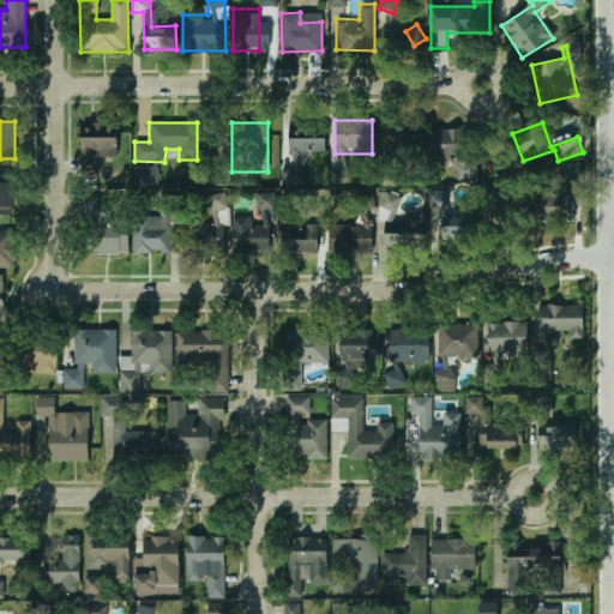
[(287,154),(326,154),(326,124),(287,124),(287,154)]
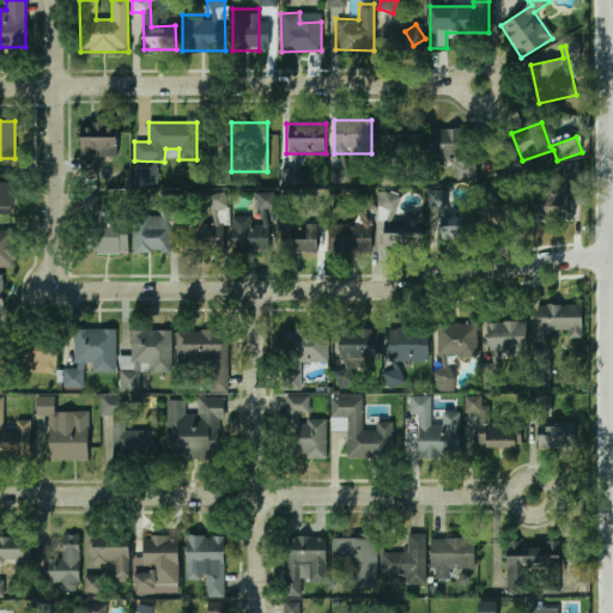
[(82,175),(99,175),(99,156),(117,156),(117,126),(82,125),(82,175)]
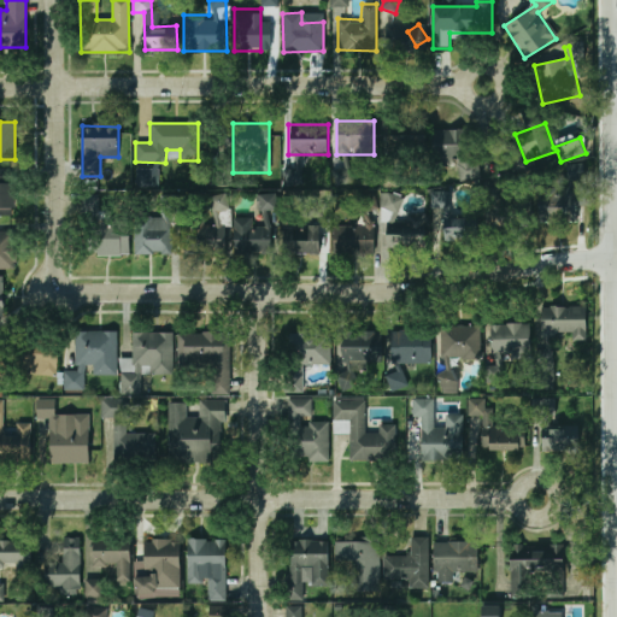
[(475,130),(430,130),(430,129),(391,129),(391,162),(429,160),(430,166),(456,166),(456,180),(475,180),(475,130)]
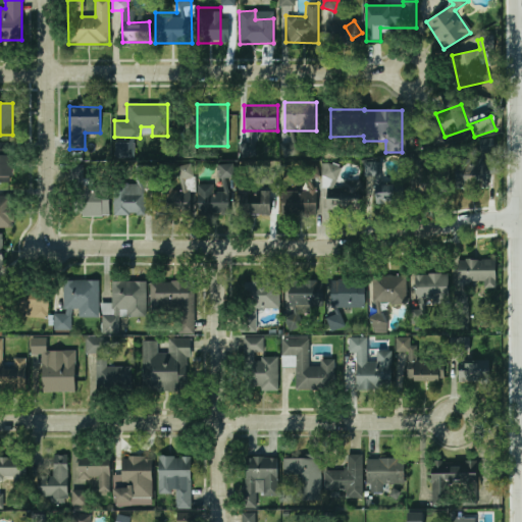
[(475,140),(476,161),(457,163),(459,190),(491,188),(488,156),(496,156),(494,138),(475,140)]
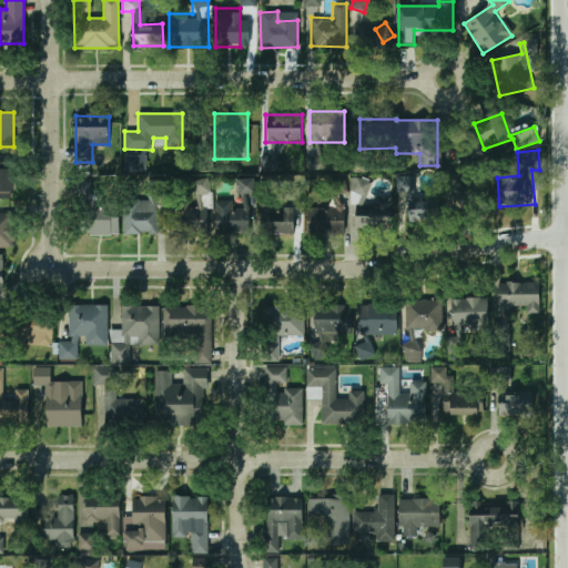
[(144,156),(125,156),(125,172),(144,172),(144,156)]
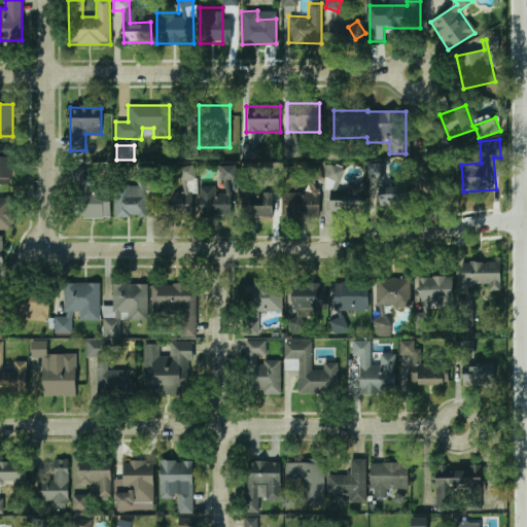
[(0,184),(11,184),(11,151),(0,151),(0,184)]
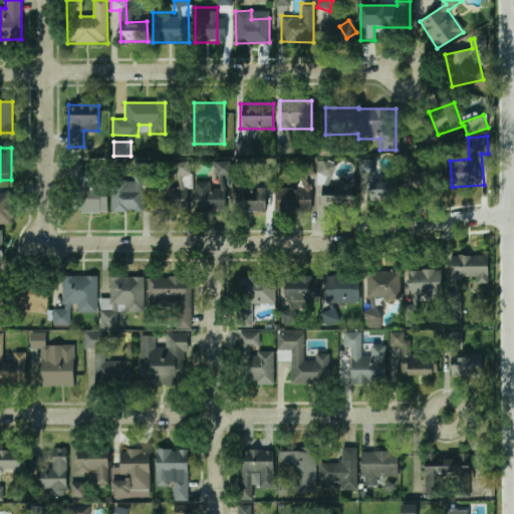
[(331,182),(332,162),(317,161),(317,182),(331,182)]
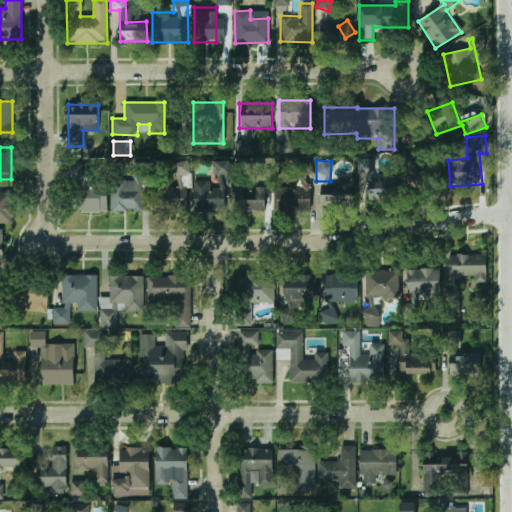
[(370,160),(357,160),(357,174),(370,174),(370,160)]
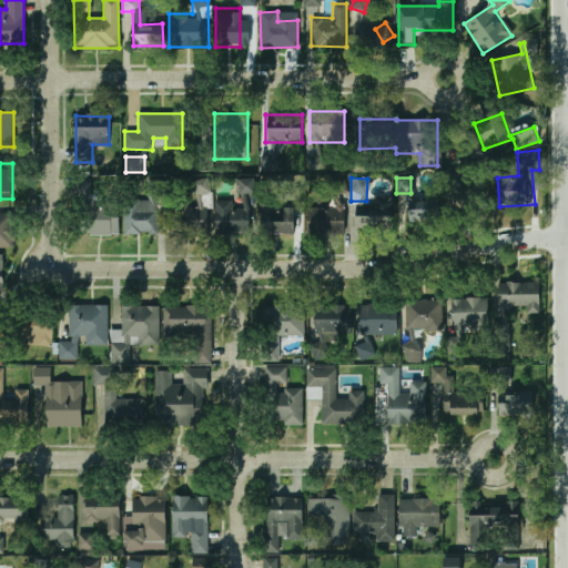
[(91,193),(92,181),(81,180),(80,193),(91,193)]
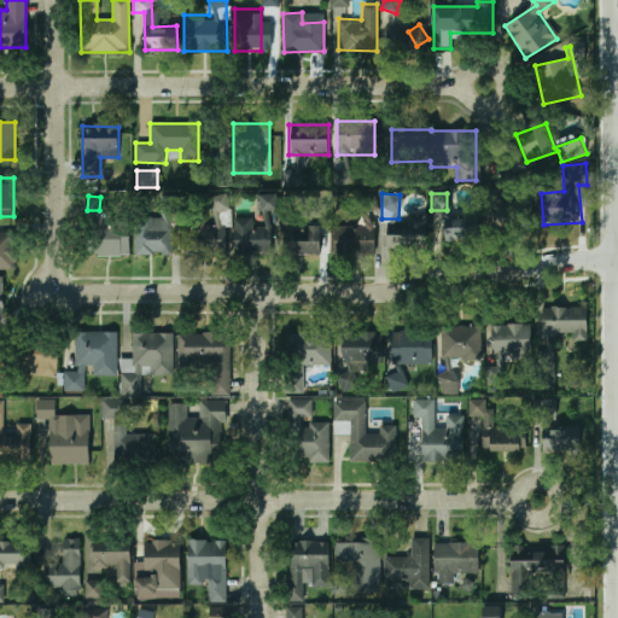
[(228,254),(227,196),(213,197),(213,225),(186,225),(187,255),(228,254)]
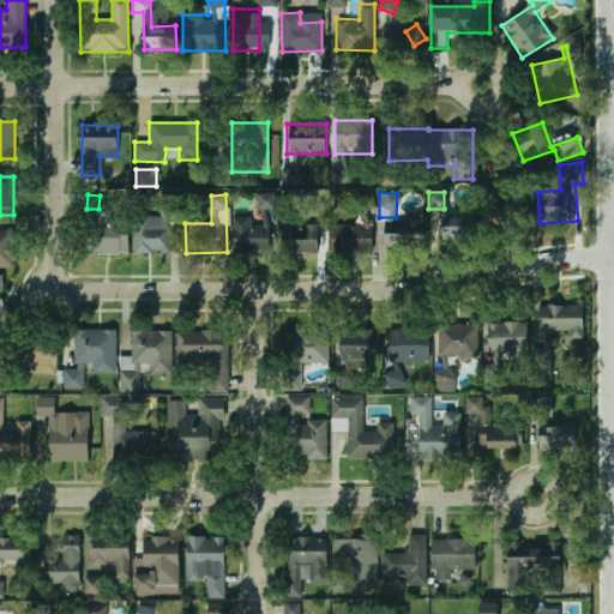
[(274,194),(257,194),(257,209),(274,209),(274,194)]
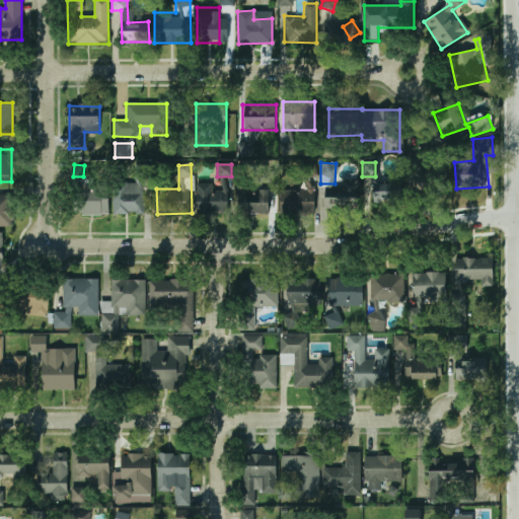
[(432,191),(432,170),(413,170),(414,191),(432,191)]
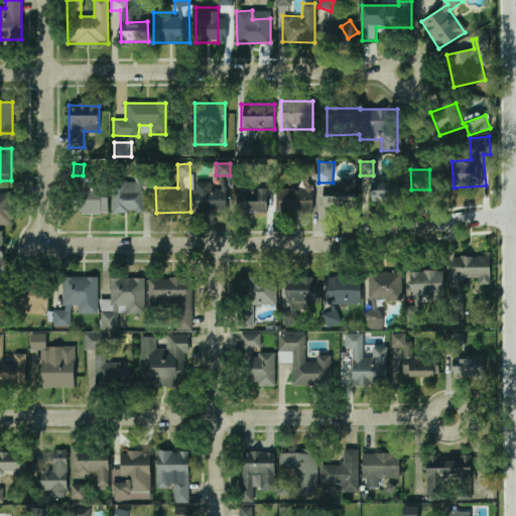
[(144,210),(142,180),(117,182),(118,212),(144,210)]
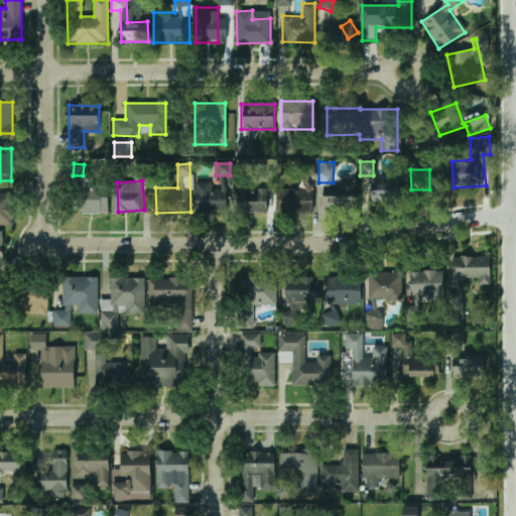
[(197,213),(222,213),(222,190),(211,190),(211,182),(197,182),(197,213)]
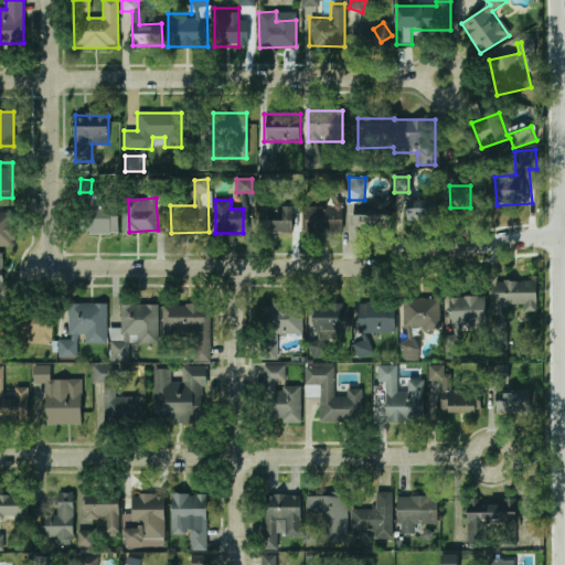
[(411,217),(435,215),(434,201),(409,203),(411,217)]
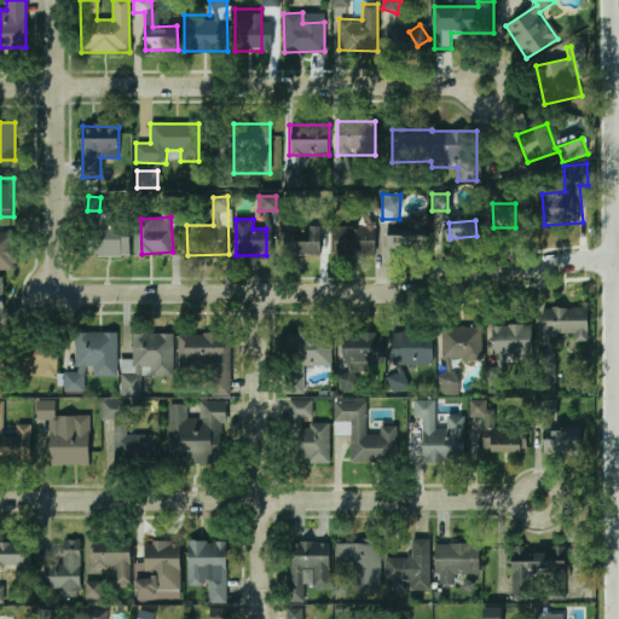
[(420,223),(388,223),(388,250),(420,250),(420,223)]
